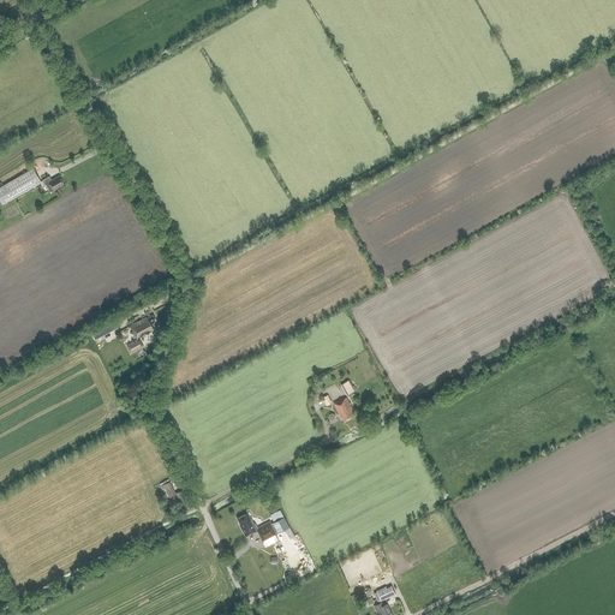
[(0,201),(3,204),(41,183),(33,168),(0,186),(0,201)]
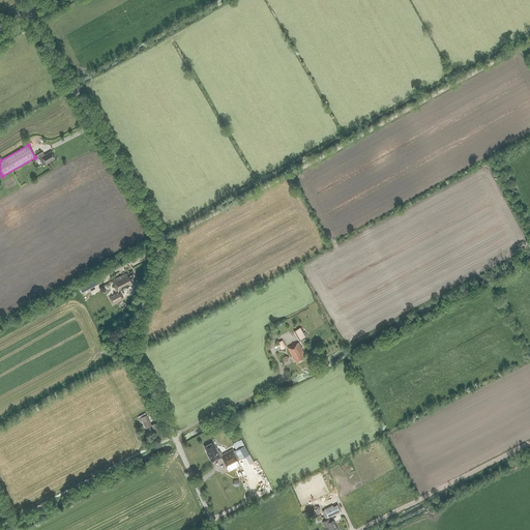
[(46,164),(55,158),(51,151),(45,155),(42,152),(36,155),(38,159),(39,159),(42,165),(45,165),(47,164),(46,164)]
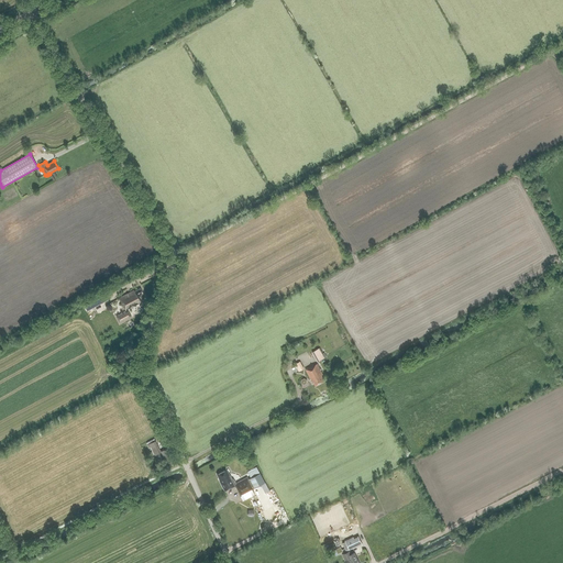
[(117,316),(121,322),(132,317),(128,310),(139,304),(139,302),(143,300),(140,294),(143,293),(140,288),(134,291),(134,290),(119,298),(127,311),(125,311),(117,316)]
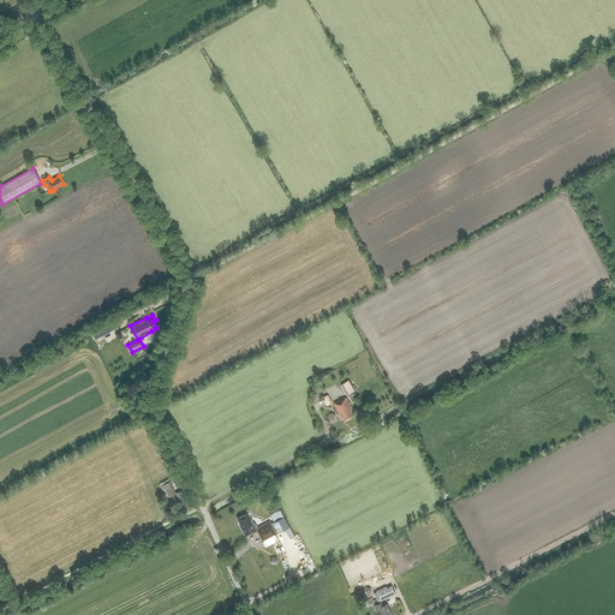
[(114,322),(107,326),(111,332),(118,328),(114,322)]
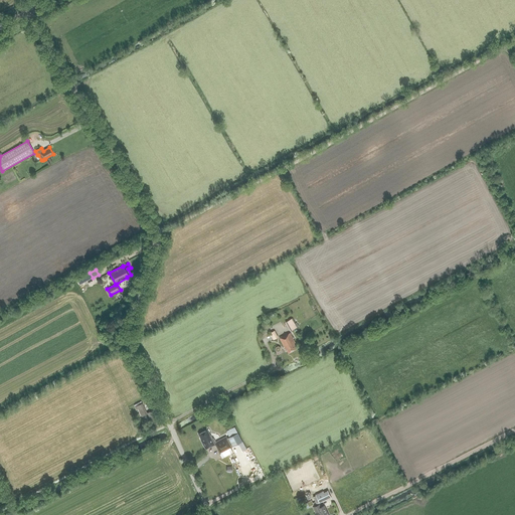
[(79,285),(86,281),(83,276),(77,280),(79,285)]
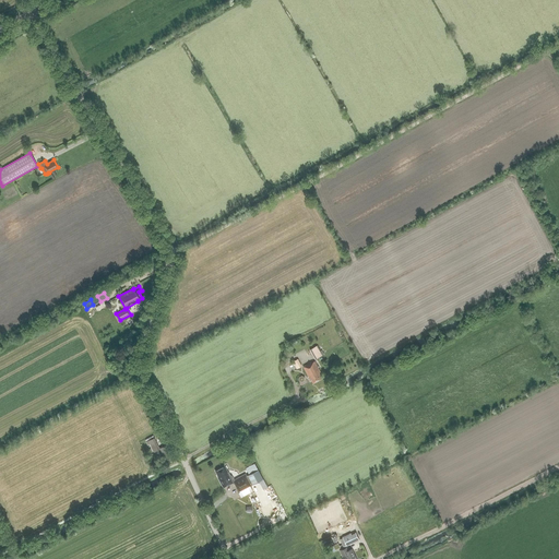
[(317,346),(311,349),(317,359),(322,355),(324,354),(322,349),(320,351),(317,346)]
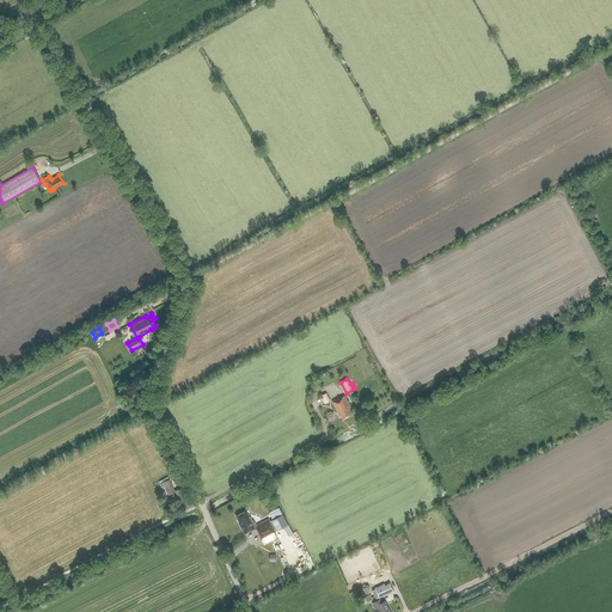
[(343,418),(353,414),(349,408),(350,408),(344,395),(341,397),(340,396),(331,401),(338,414),(340,412),(343,418)]
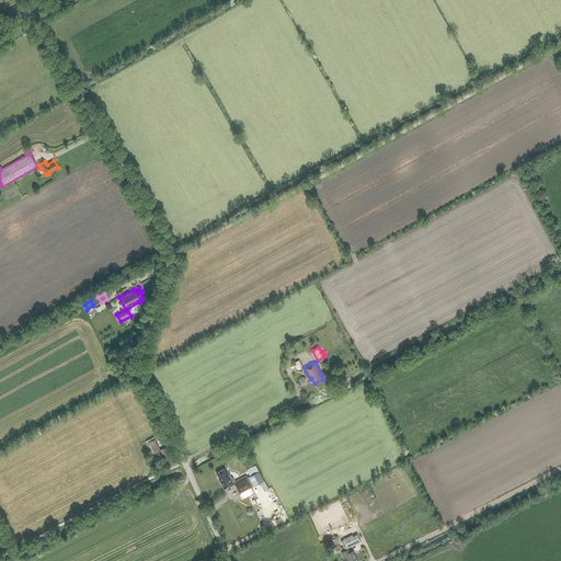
[(155,439),(147,444),(148,446),(150,445),(155,454),(160,450),(155,439)]
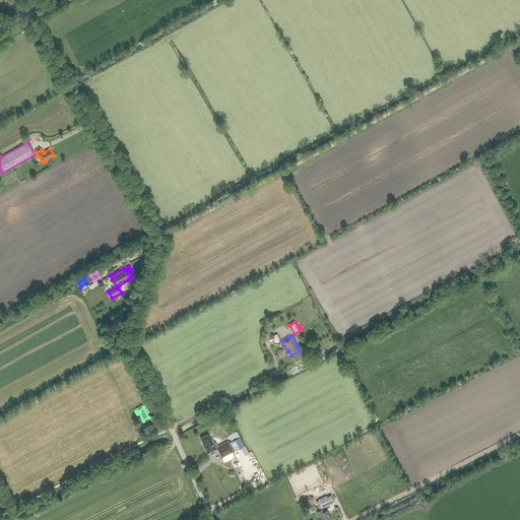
[(159,421),(155,413),(148,416),(154,429),(155,428),(156,430),(160,428),(158,423),(159,421)]
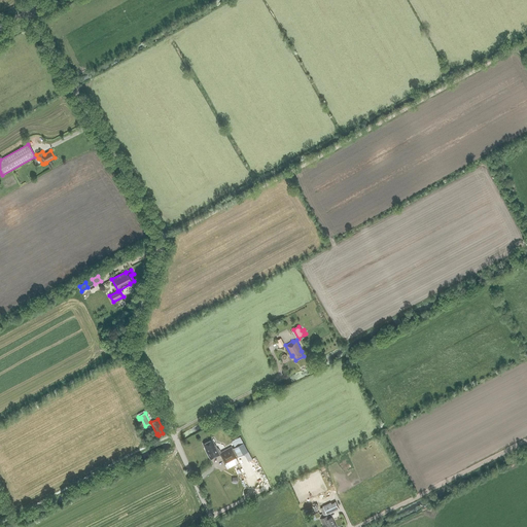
[(212,440),(203,444),(206,449),(205,450),(210,460),(219,455),(220,456),(223,460),(225,464),(237,458),(237,457),(244,454),(248,461),(252,460),(241,440),(233,444),(235,448),(233,449),(232,447),(220,452),(218,449),(217,448),(215,445),(214,445),(212,440)]
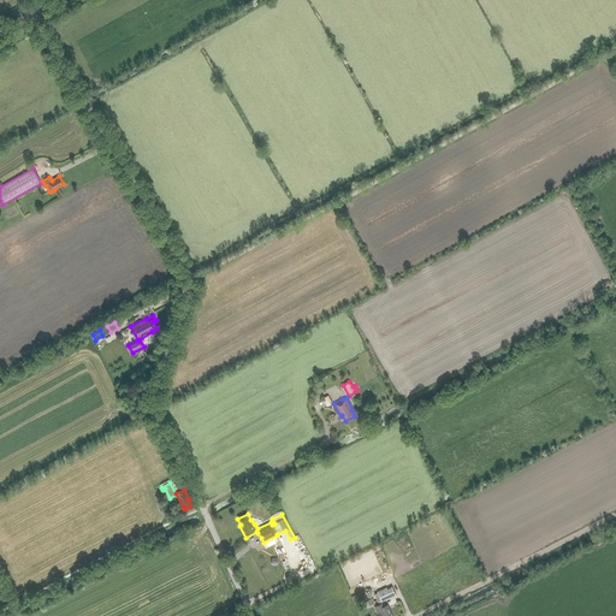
[(378,602),(396,594),(392,587),(388,590),(386,586),(377,591),(379,596),(375,598),(378,602)]
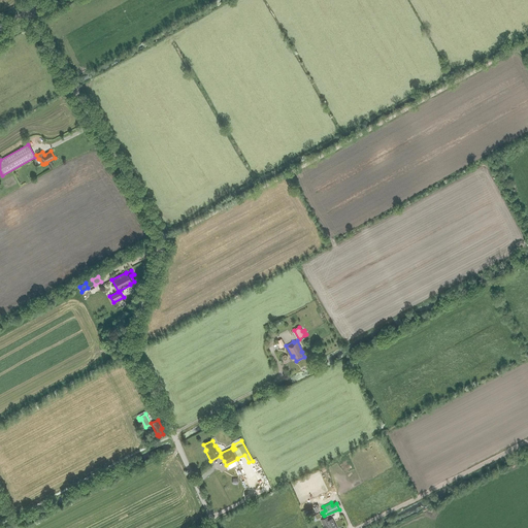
[(336,527),(333,519),(332,518),(329,520),(328,517),(321,520),(324,526),(326,525),(327,527),(328,526),(328,527),(336,527)]
